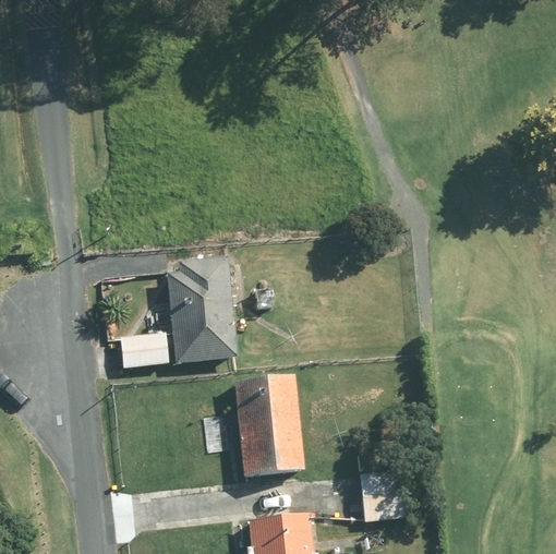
[(167,272),(178,364),(240,357),(228,257),(180,263),(180,269),(167,272)]
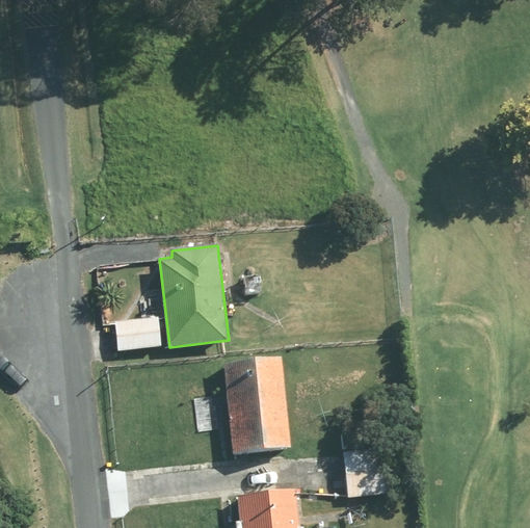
[(116,321),(120,350),(161,346),(158,317),(116,321)]
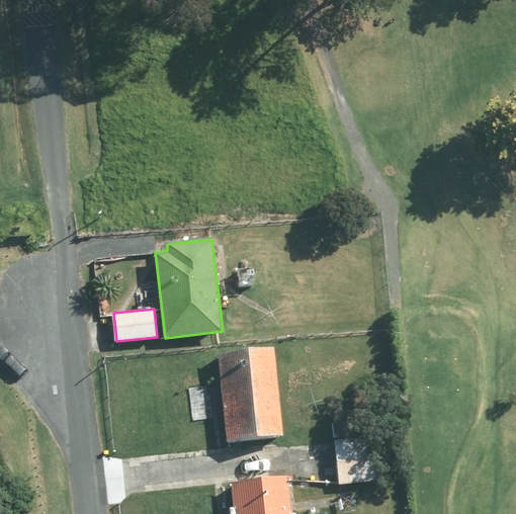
[(282,433),(273,346),(217,352),(226,439),(282,433)]
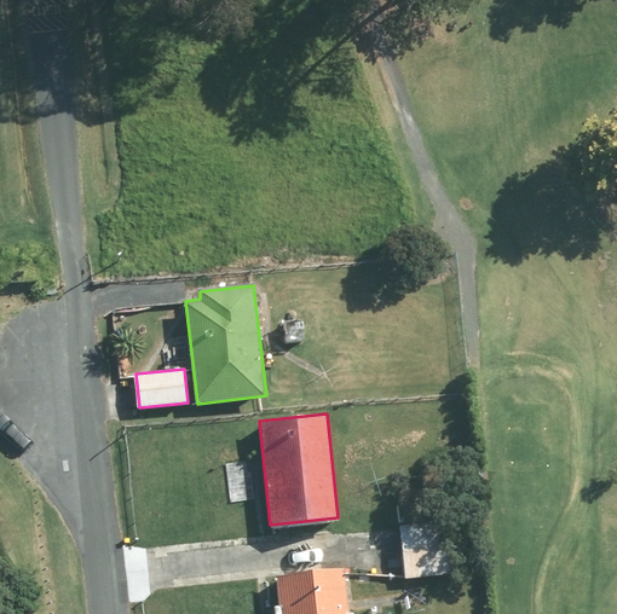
[(436,520),(401,522),(405,574),(442,572),(436,520)]
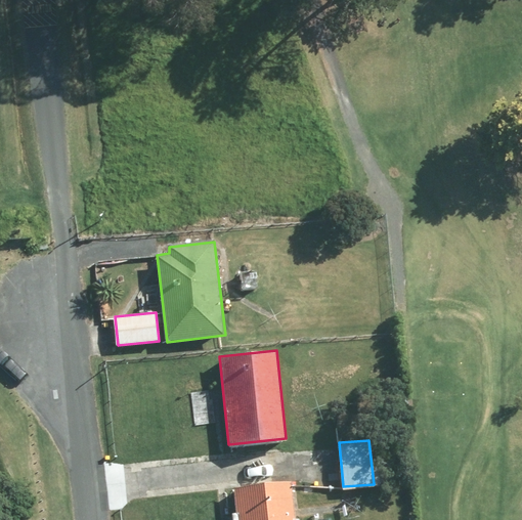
[(294,519),(290,480),(232,487),(235,519),(294,519)]
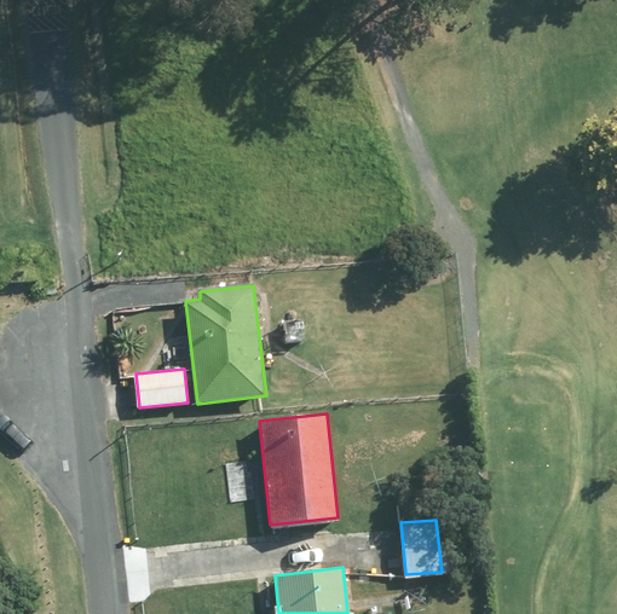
All buildings are outlined.
